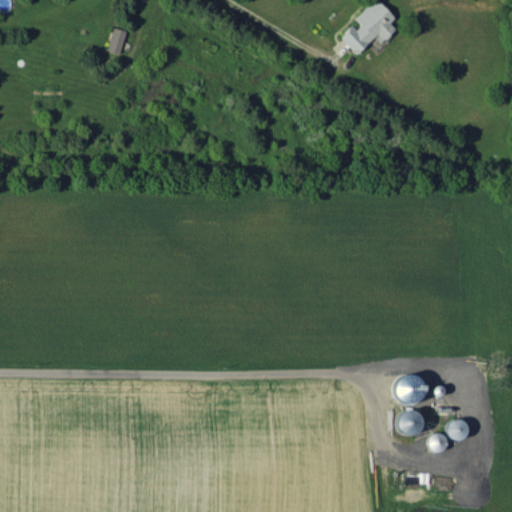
[(394,18),(377,0),(372,0),(351,20),(354,23),(339,36),(355,54),(374,37),(379,43),(395,28),(389,22),(394,18)]
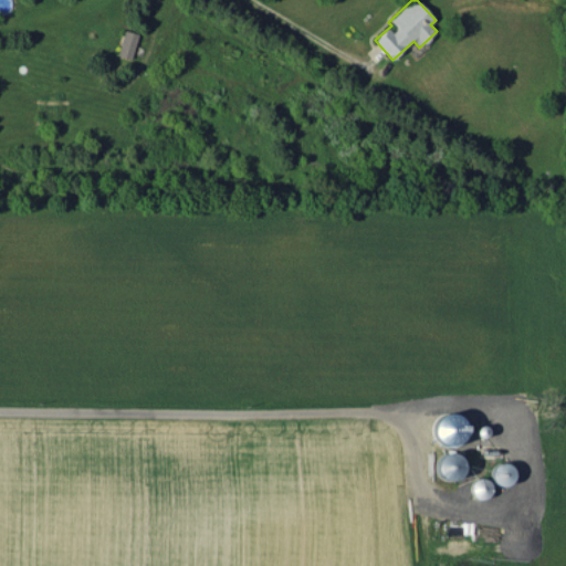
[(130,59),(138,33),(124,30),(117,55),(130,59)]
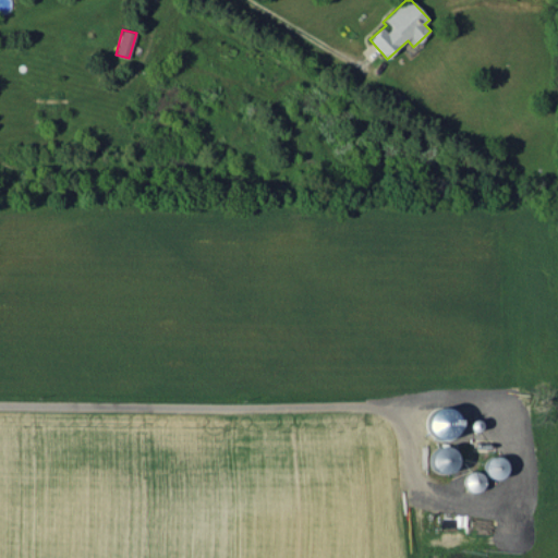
[(456,408),(427,409),(428,438),(456,438),(456,408)]
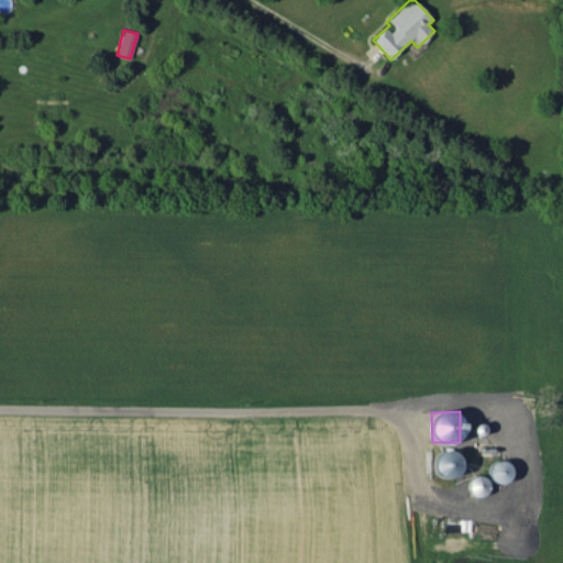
[(461,475),(460,451),(433,452),(434,476),(461,475)]
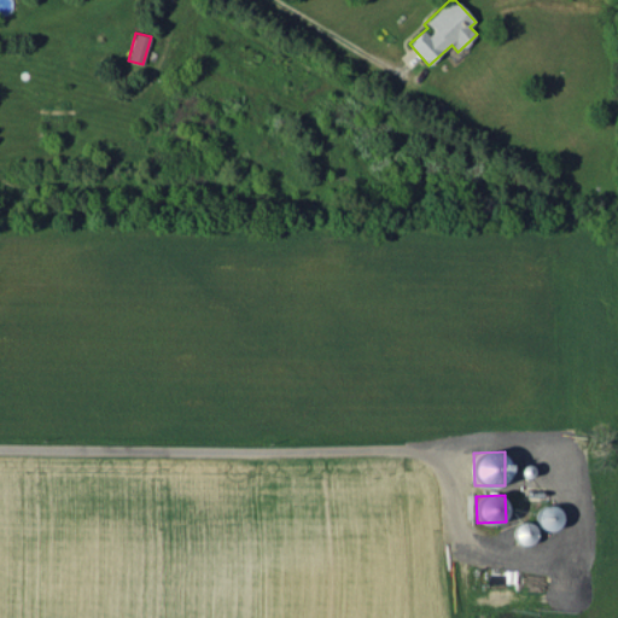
[(561,511),(540,503),(534,524),(555,530),(561,511)]
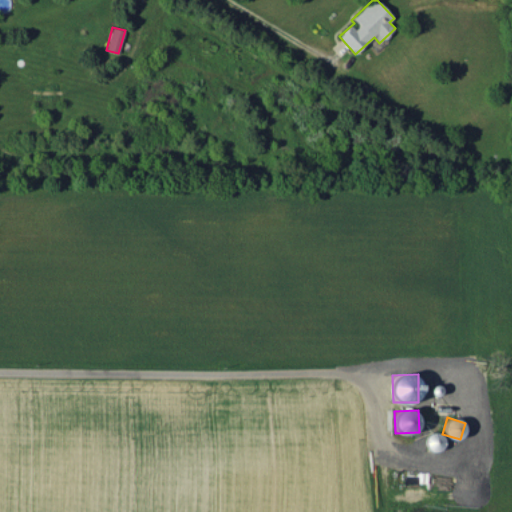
All buildings are outlined.
